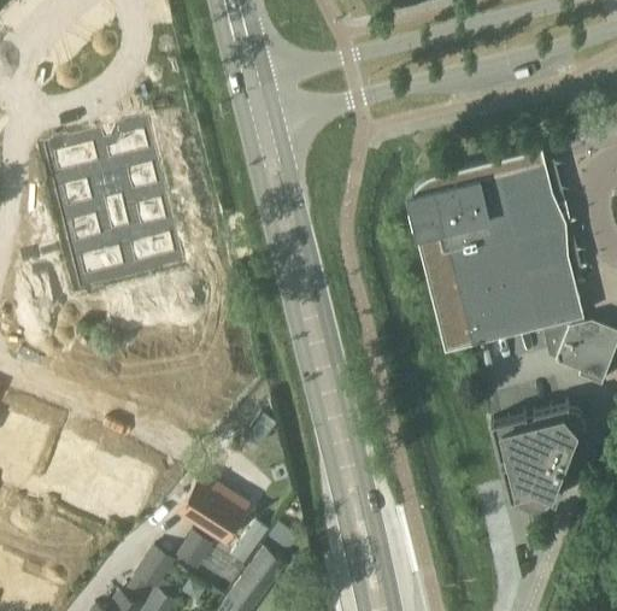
[(145,128),(43,154),(78,292),(178,266),(145,128)]
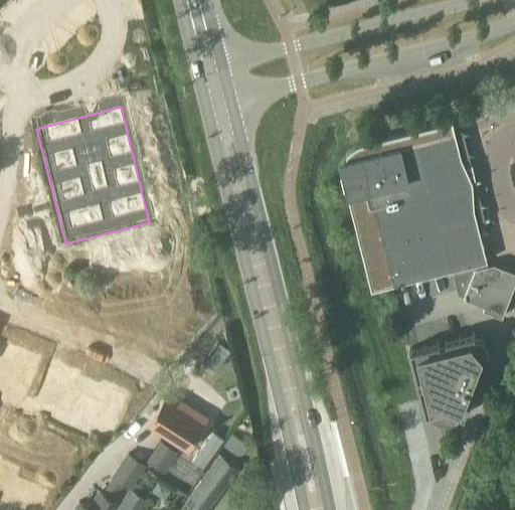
[(339,163),(337,164),(346,199),(347,199),(370,294),(393,288),(487,265),(480,237),(479,238),(473,213),(471,186),(460,162),(454,137),(455,137),(454,131),(452,126),(452,125),(433,130),(361,148),(356,149),(352,152),(348,156),(345,160),(343,164),(339,165),(339,163)]
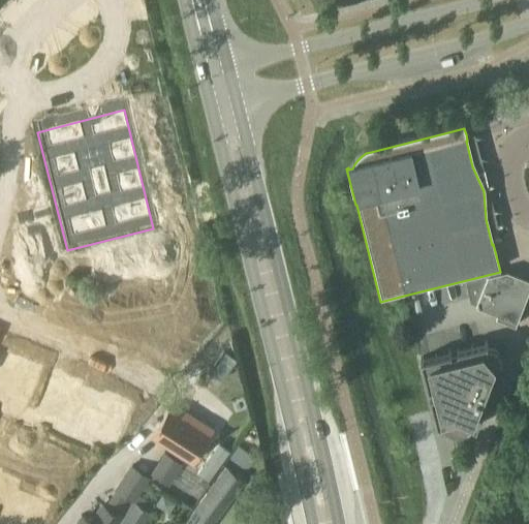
[(528,282),(506,274),(487,279),(463,284),(468,306),(477,304),(475,309),(497,317),(496,321),(516,329),(528,293),(528,282)]
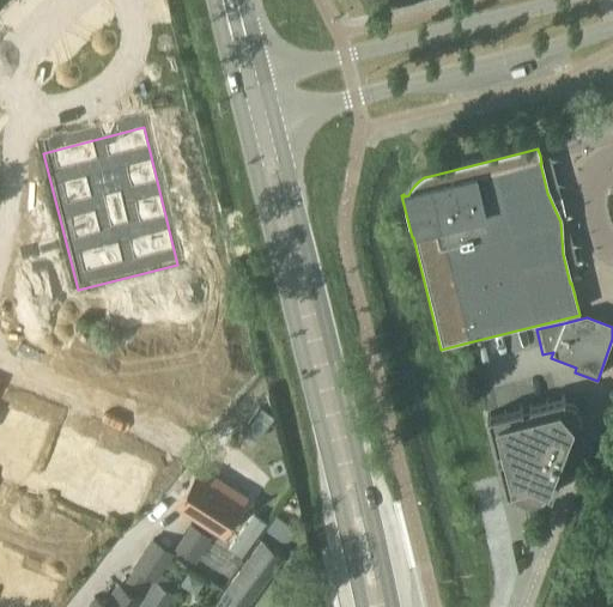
[(522,411),(486,419),(497,459),(501,457),(501,460),(497,461),(505,496),(511,495),(516,499),(517,501),(523,503),(525,503),(530,504),(533,503),(539,502),(540,501),(546,497),(551,499),(564,466),(560,463),(564,453),(569,454),(582,420),(577,419),(576,419),(575,418),(577,413),(577,411),(576,410),(575,407),(574,406),(572,405),(571,405),(570,404),(568,404),(564,405),(564,400),(528,410),(529,413),(522,414),(522,411)]
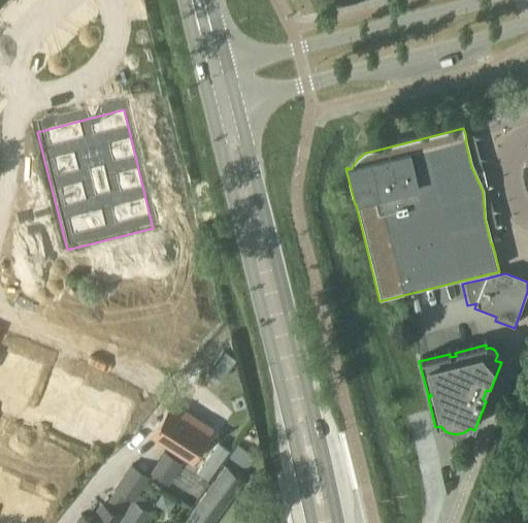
[(0,357),(0,407),(0,409),(0,407),(0,412),(18,419),(34,378),(20,371),(22,366),(0,357)]
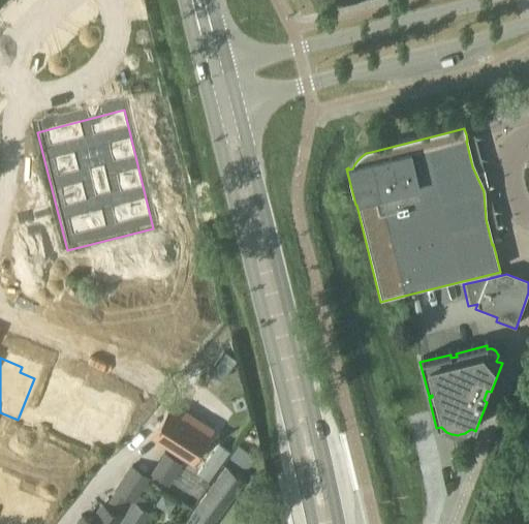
[(52,379),(34,423),(55,431),(53,435),(70,441),(87,400),(74,395),(76,390),(52,379)]
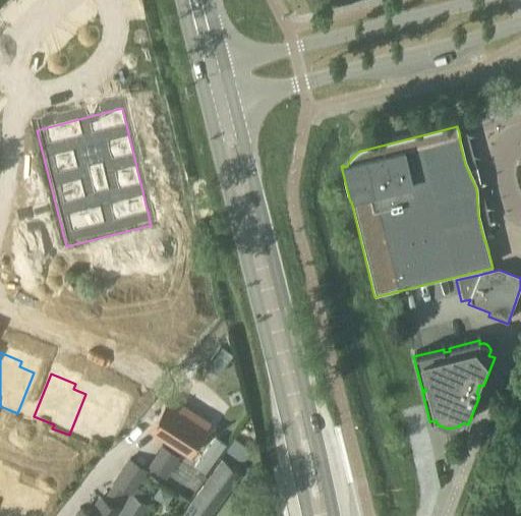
[(85,394),(69,435),(85,442),(88,438),(108,447),(125,404),(101,394),(99,399),(85,394)]
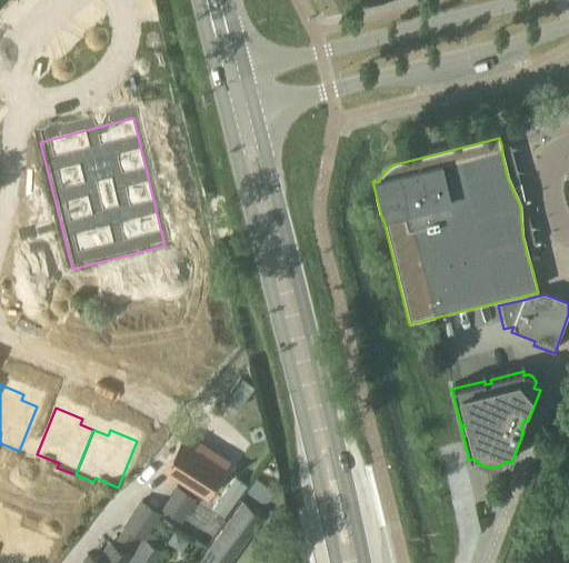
[(178,448),(162,472),(189,488),(203,466),(178,448)]
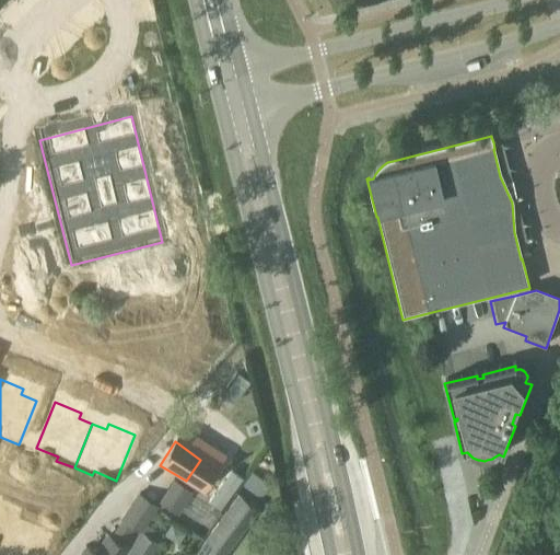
[(137,496),(118,524),(132,533),(142,519),(150,506),(137,496)]
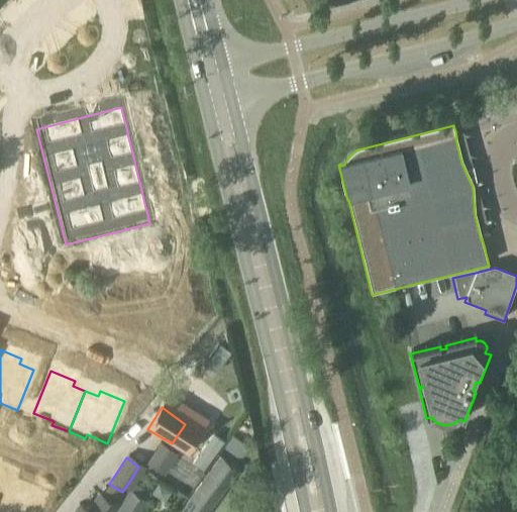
[(223,490),(236,473),(221,461),(207,479),(208,480),(185,511),(210,511),(225,492),(223,490)]
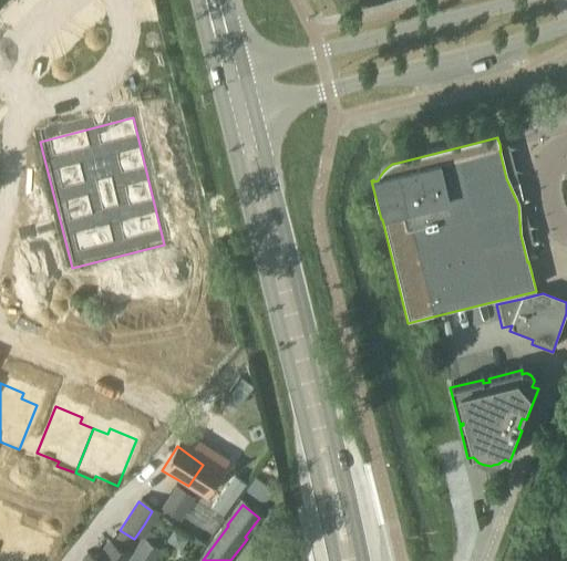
[(16,521),(1,516),(0,518),(0,546),(2,548),(0,553),(0,560),(42,560),(49,547),(11,531),(16,521)]
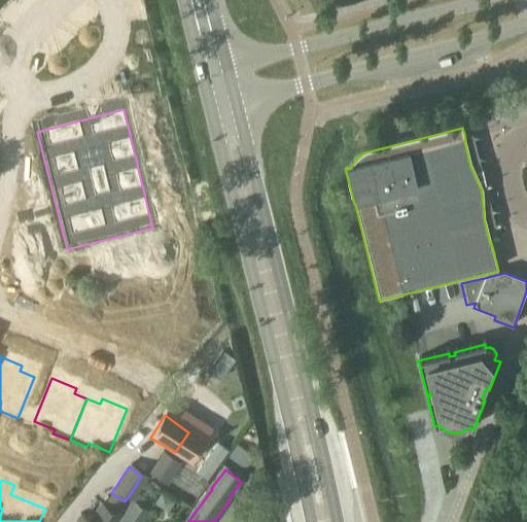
[(124,518),(121,521),(144,521),(150,513),(149,512),(152,506),(137,495),(124,518)]
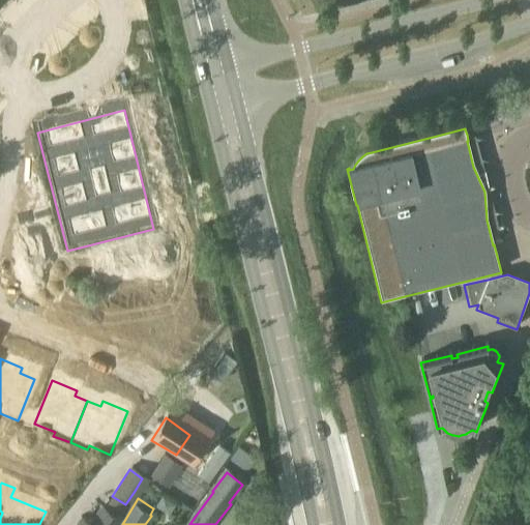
[(82,519),(78,524),(122,524),(124,521),(101,506),(90,524),(82,519)]
